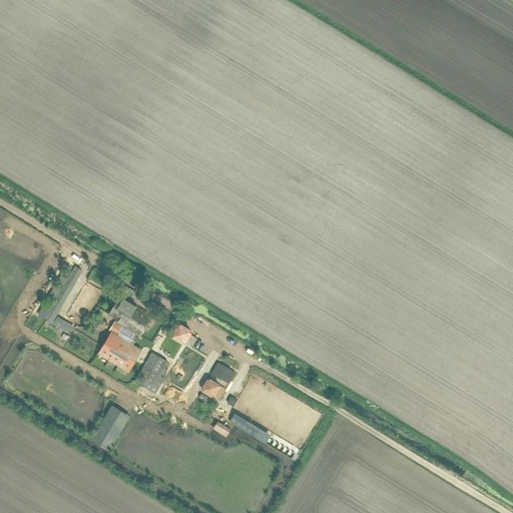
[(73,263),(43,317),(51,324),(82,270),(73,263)]
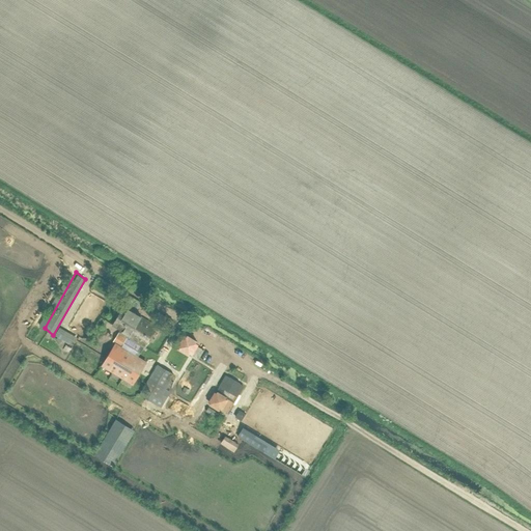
[(122,310),(113,326),(122,331),(116,340),(115,343),(114,343),(121,347),(128,338),(145,348),(158,327),(128,309),(126,312),(122,310)]
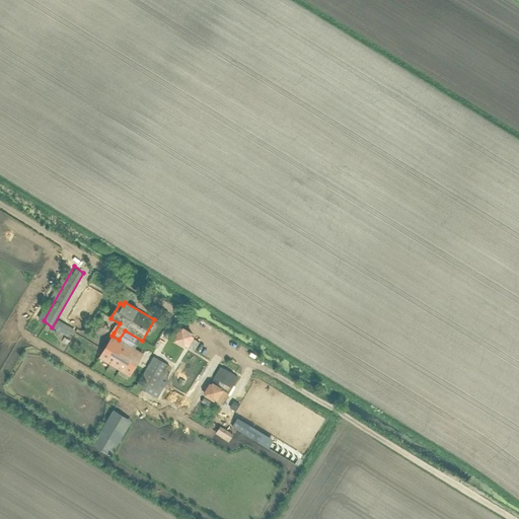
[(165,319),(168,313),(159,308),(156,314),(165,319)]
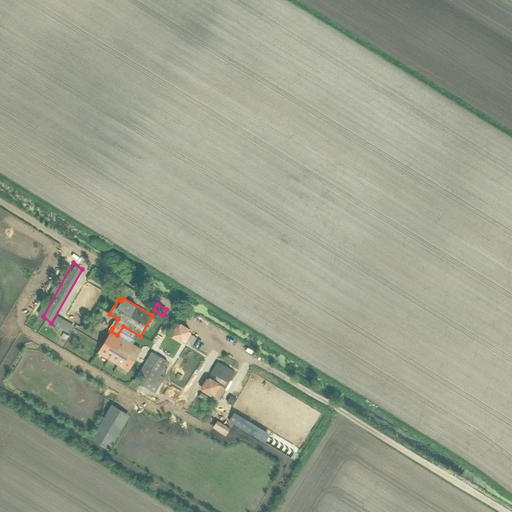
[(52,324),(70,332),(75,324),(56,315),(51,323),(52,324)]
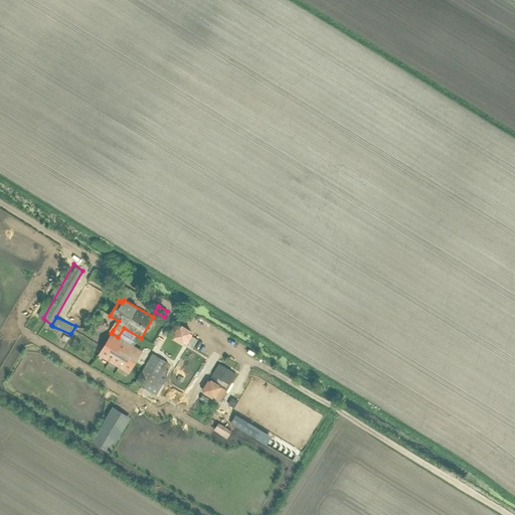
[(155,332),(150,346),(155,348),(161,334),(155,332)]
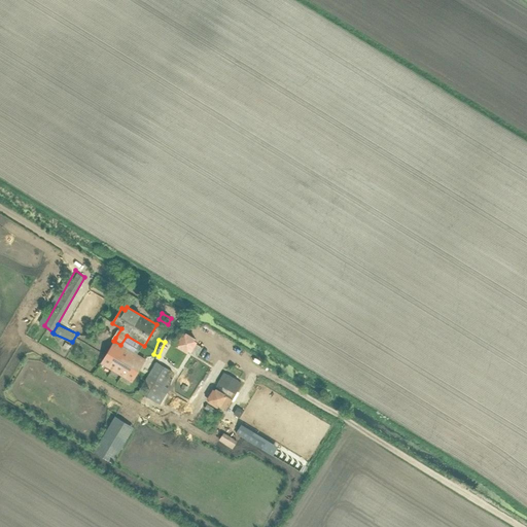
[(120,345),(113,341),(100,363),(132,382),(145,360),(136,354),(120,345)]
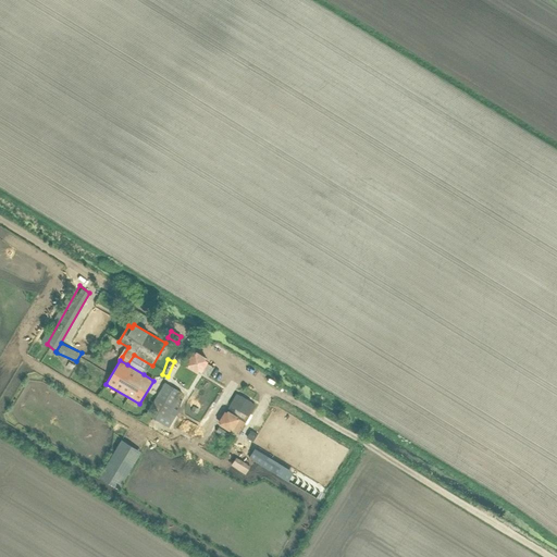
[(189,401),(176,425),(185,434),(207,412),(209,415),(211,409),(212,409),(221,393),(201,412),(209,398),(212,394),(218,384),(213,380),(200,373),(197,376),(192,388),(188,391),(185,397),(189,401)]
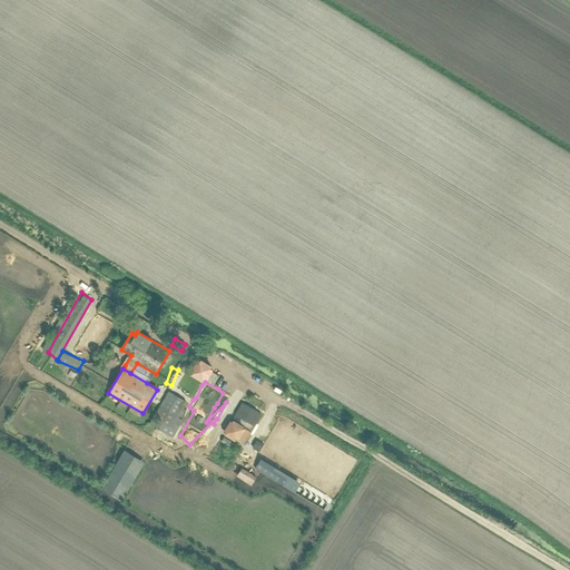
[(169,391),(150,423),(157,428),(173,438),(179,428),(175,424),(188,402),(169,391)]
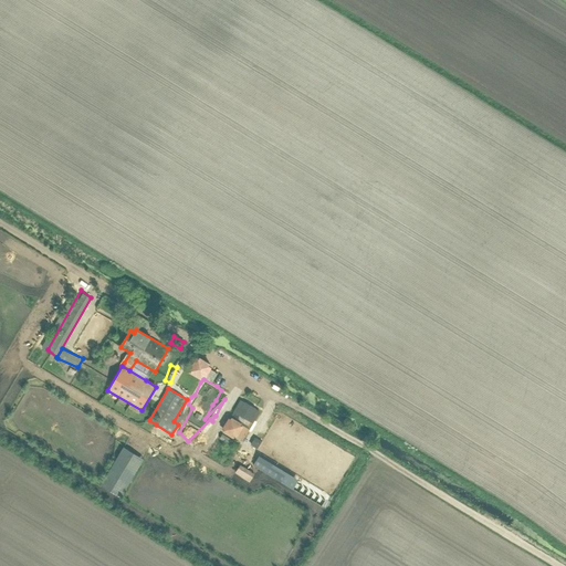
[(240,399),(221,430),(242,441),(260,410),(240,399)]
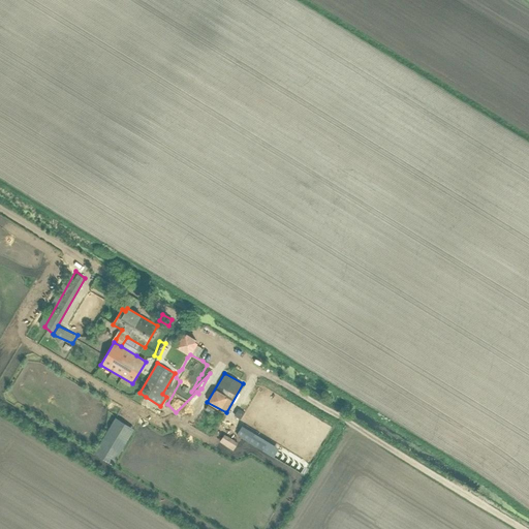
[(208,407),(206,411),(214,415),(216,412),(208,407)]
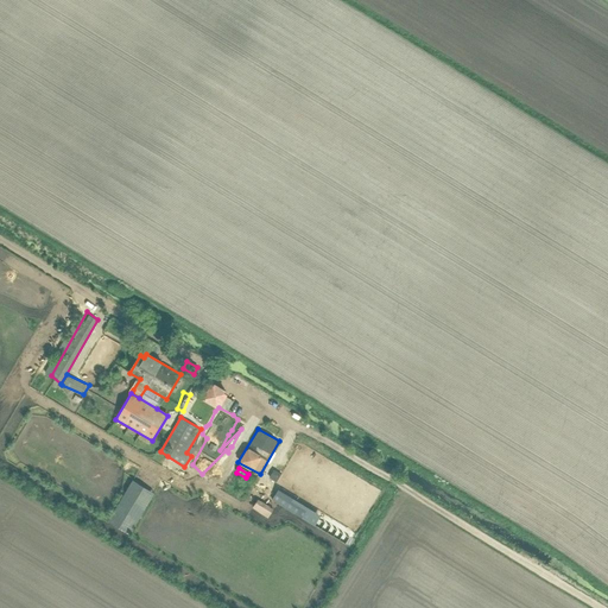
[(153,493),(132,480),(107,519),(130,533),(153,493)]
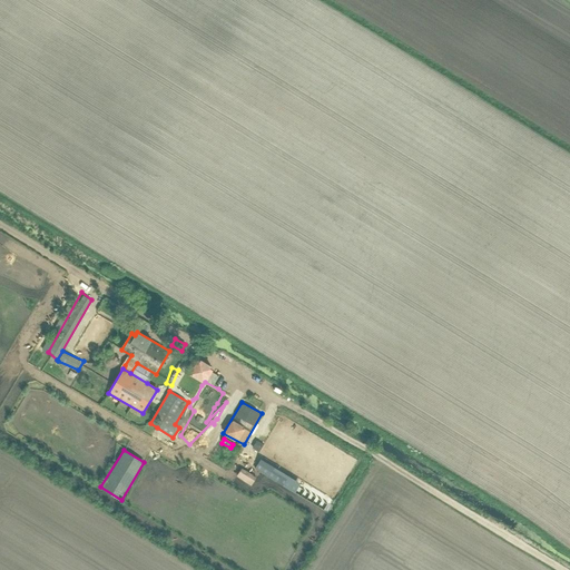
[(301,485),(259,461),(255,470),(295,494),(301,485)]
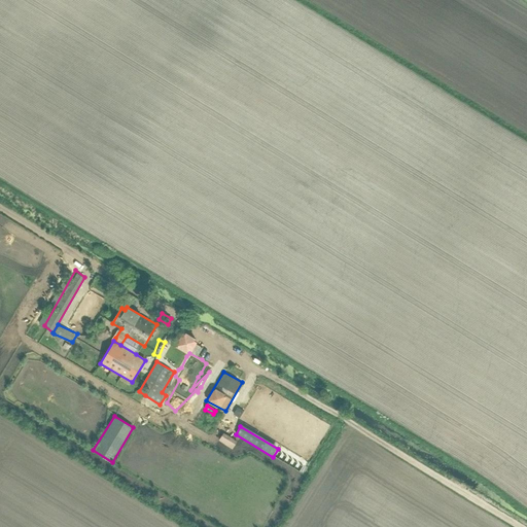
[(237,441),(223,432),(218,441),(232,449),(237,441)]
